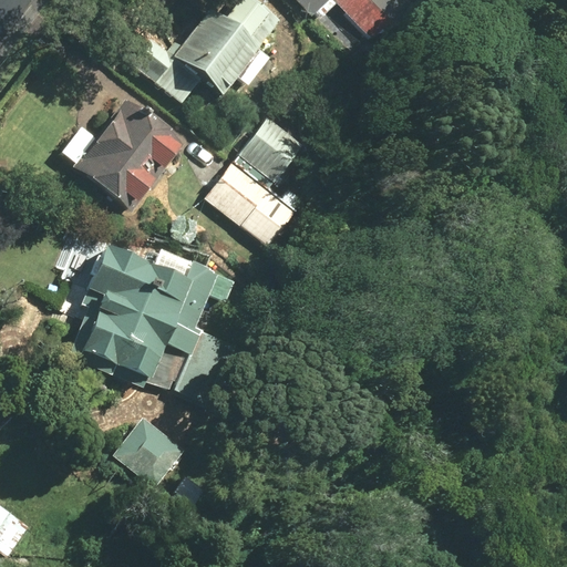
[(257,51),(280,23),(251,0),(241,0),(225,21),(212,10),(179,49),(173,44),(166,52),(150,39),(129,64),(181,106),(202,81),(240,113),(278,68),(257,51)]
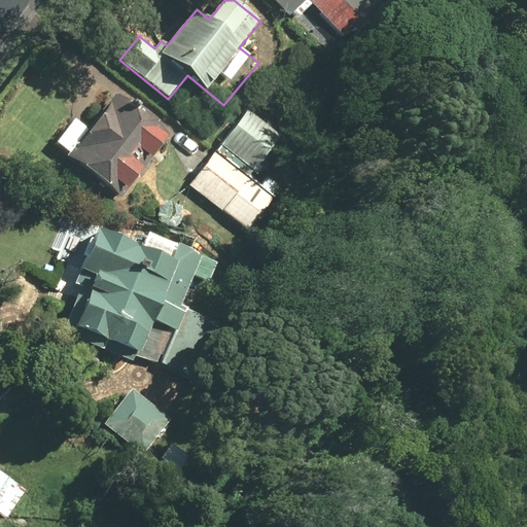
[(272,0),(290,20),(308,2),(325,20),(346,0),(272,0)]
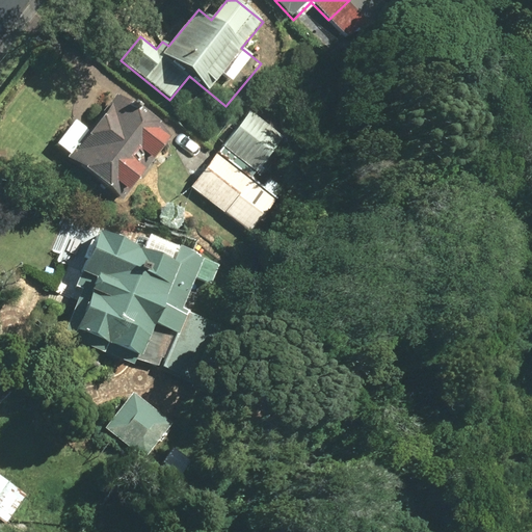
[(76,121),(54,148),(123,204),(176,139),(122,96),(91,133),(76,121)]
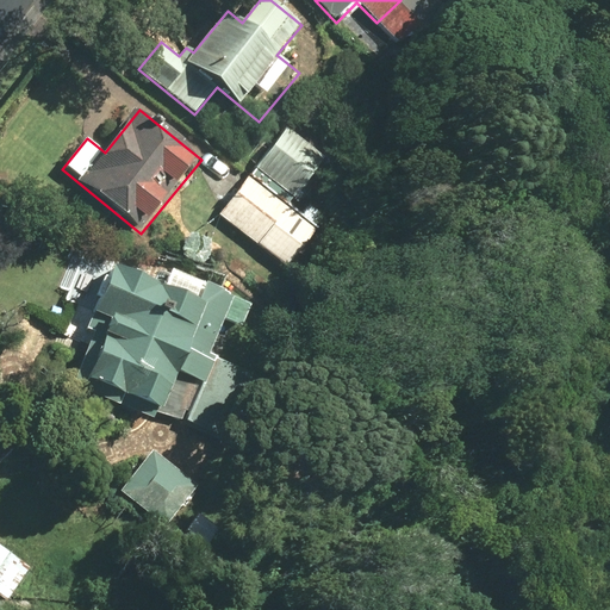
[(287,130),(256,168),(297,200),(328,162),(287,130)]
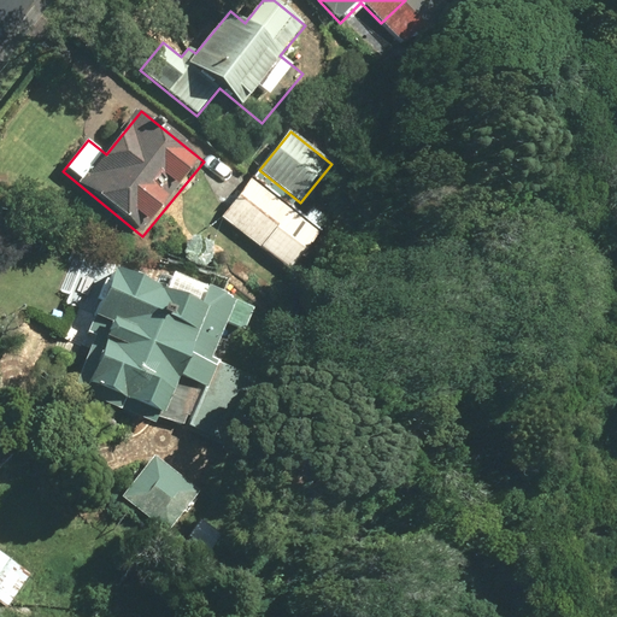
[(254,175),(222,219),(292,271),(331,218),(315,205),(307,215),(254,175)]
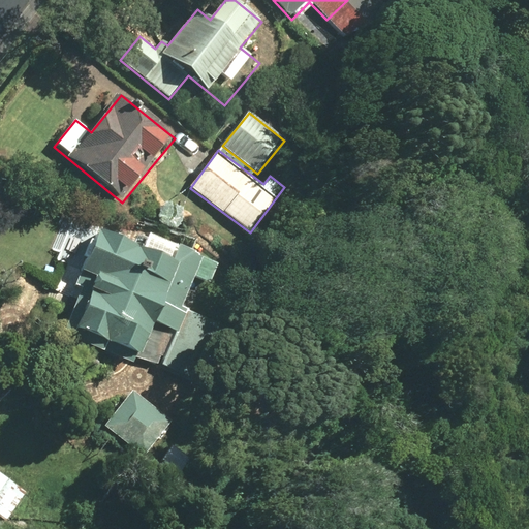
[(79,292),(61,335),(139,365),(156,322),(177,330),(179,331),(207,258),(145,234),(139,246),(95,228),(72,289),(79,292)]
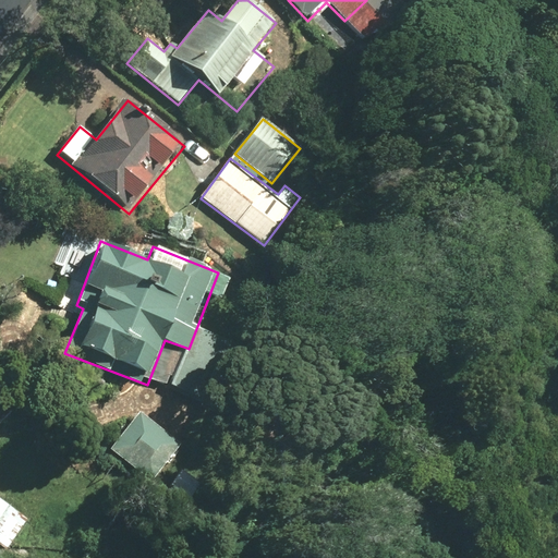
[(189,349),(186,348),(171,385),(205,398),(219,361),(189,349)]
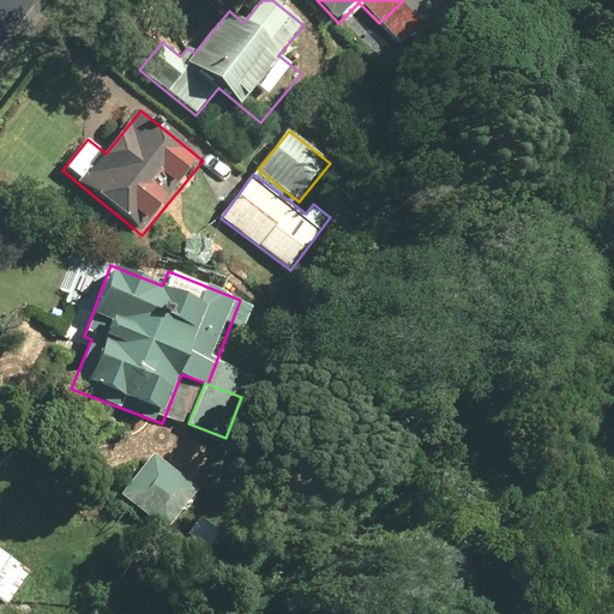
[(154,453),(120,494),(166,530),(198,491),(154,453)]
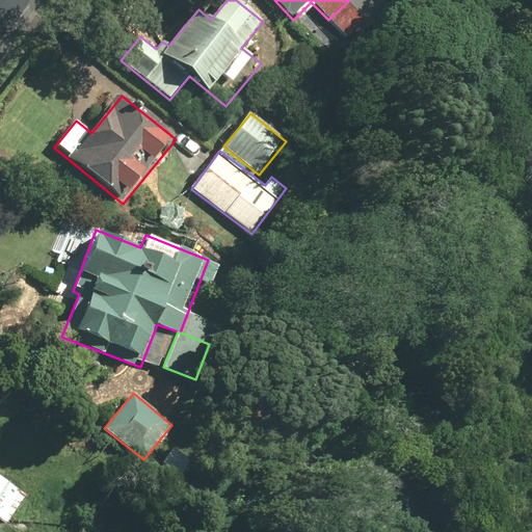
[(0,476),(0,522),(5,526),(27,495),(0,476)]
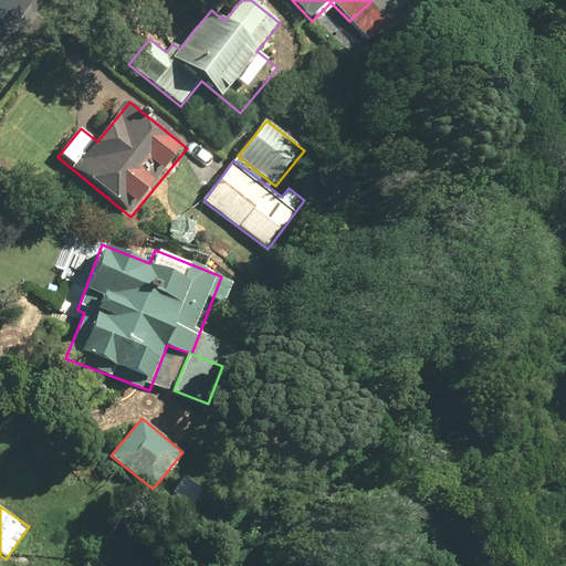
All buildings are outlined.
